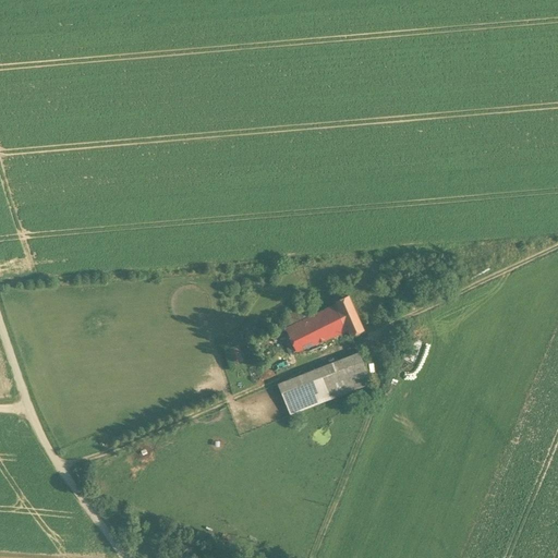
[(338,304),(320,312),(332,337),(349,330),(351,336),(365,330),(349,296),(336,302),(338,304)]
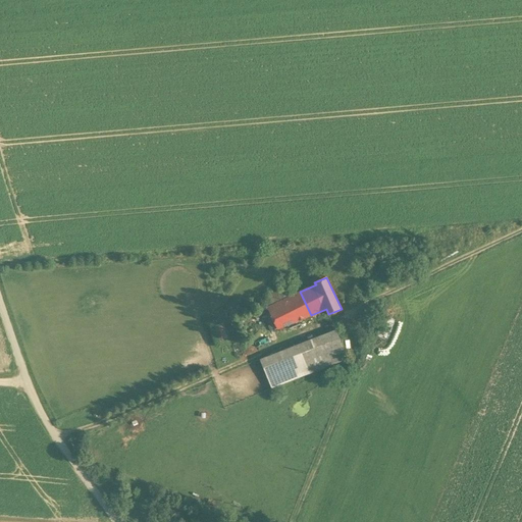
[(311,315),(300,292),(268,308),(277,328),(311,315)]
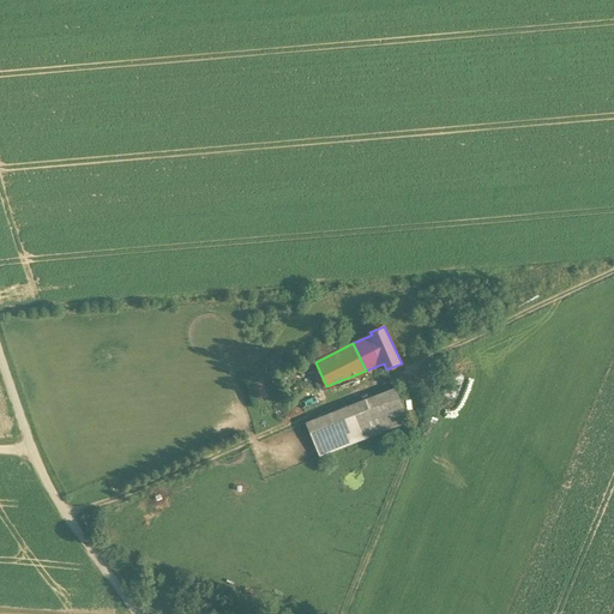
[(263,380),(250,384),(256,402),(269,398),(263,380)]
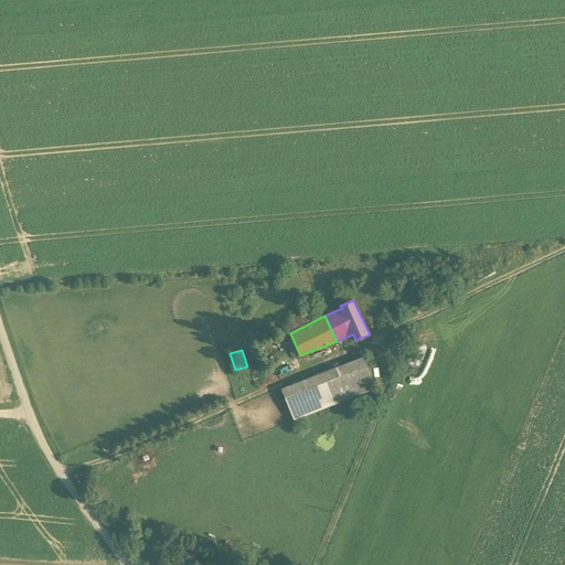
[(364,356),(281,388),(294,420),(376,388),(364,356)]
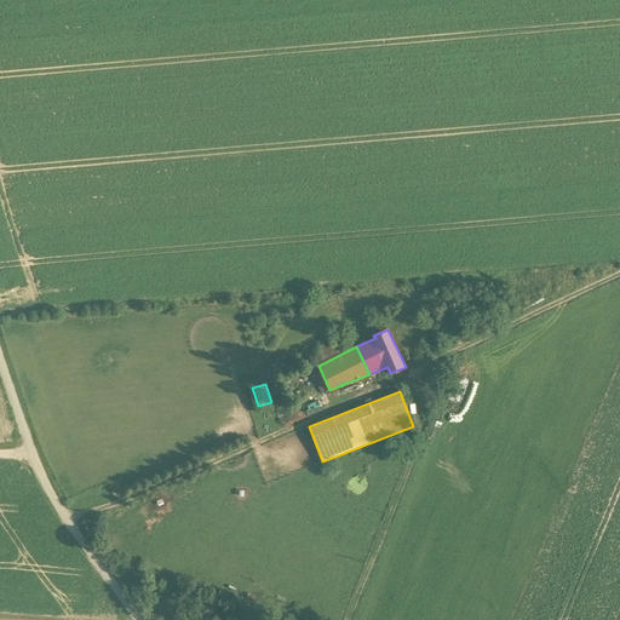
[(101,522),(86,530),(93,539),(105,532),(101,522)]
